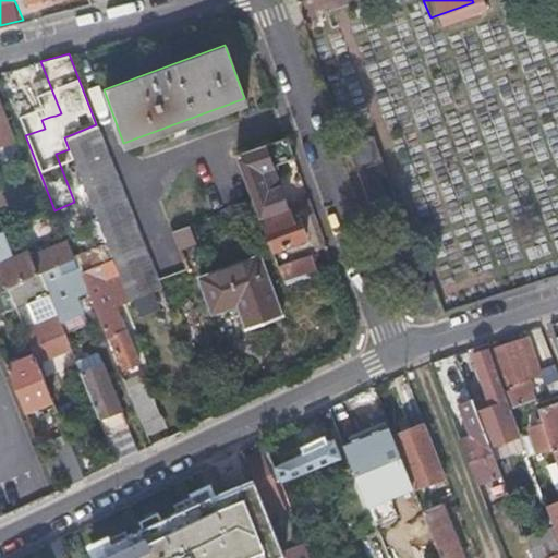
[(0,111),(0,142),(11,138),(0,111)]
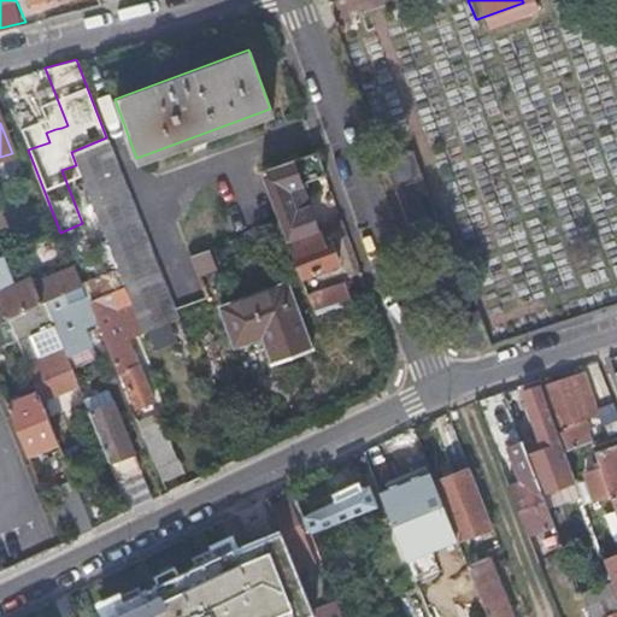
[(77,150),(71,152),(76,165),(124,285),(130,301),(142,330),(176,317),(172,307),(106,137),(77,150)]
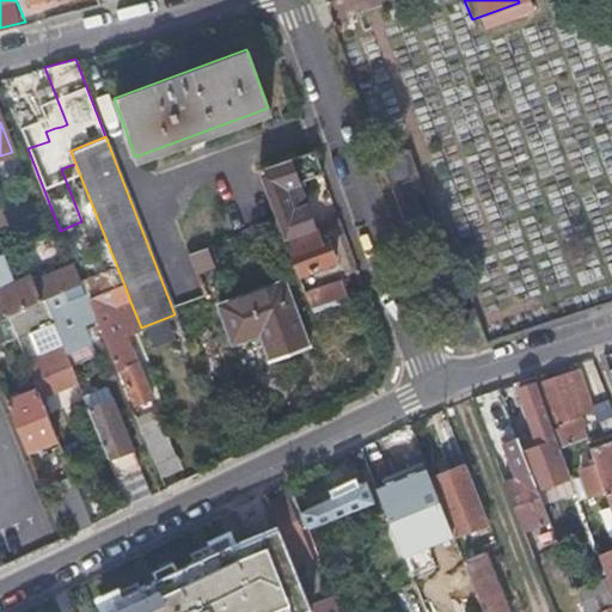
[(320,171),(312,148),(257,167),(270,203),(275,219),(282,237),(312,226),(297,181),(320,171)]
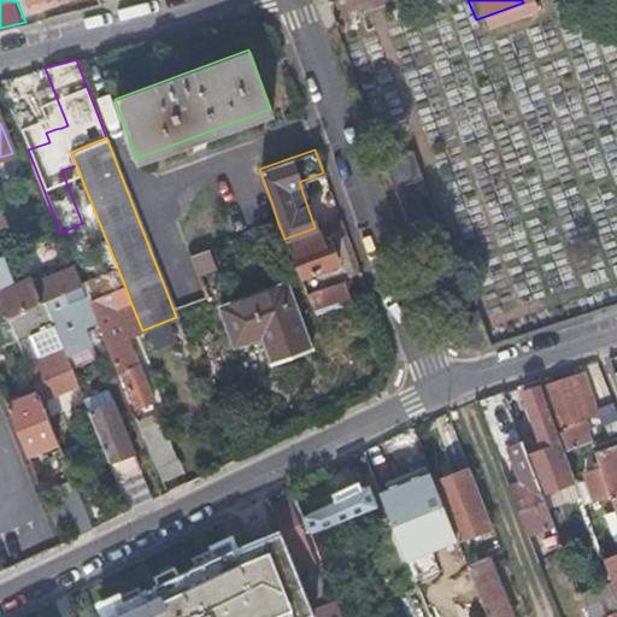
[(319,240),(325,238),(322,225),(316,228),(319,240)]
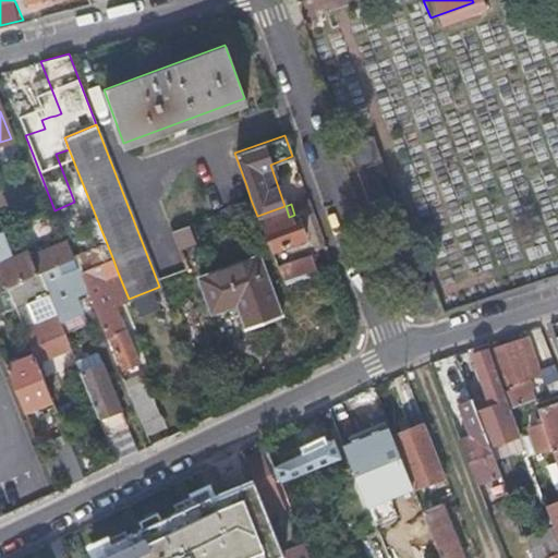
[(257,216),(270,250),(304,237),(295,215),(294,215),(289,217),(286,206),(284,206),(257,216)]
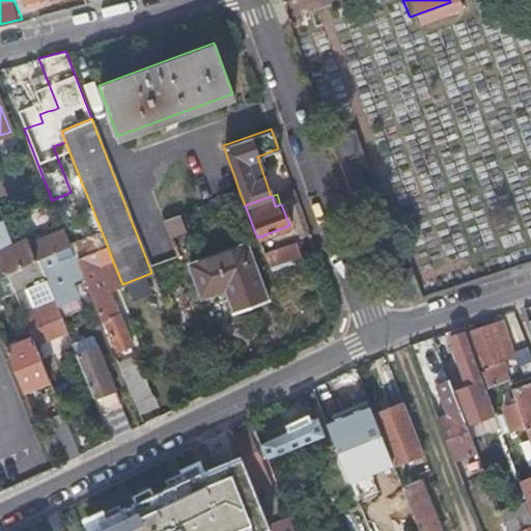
[(162,219),(169,235),(185,229),(178,213),(162,219)]
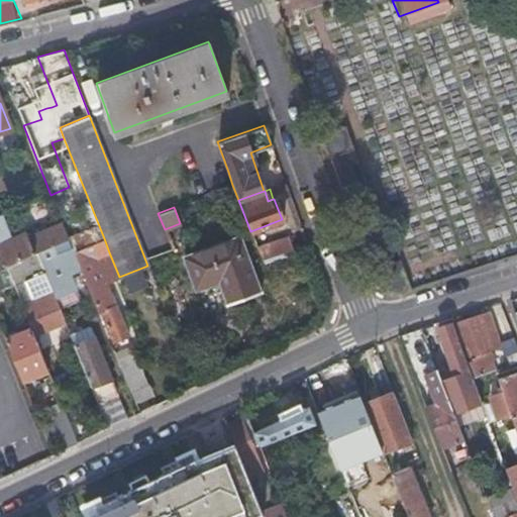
[(0,252),(5,266),(36,251),(69,237),(62,222),(26,237),(24,231),(0,241),(0,252)]
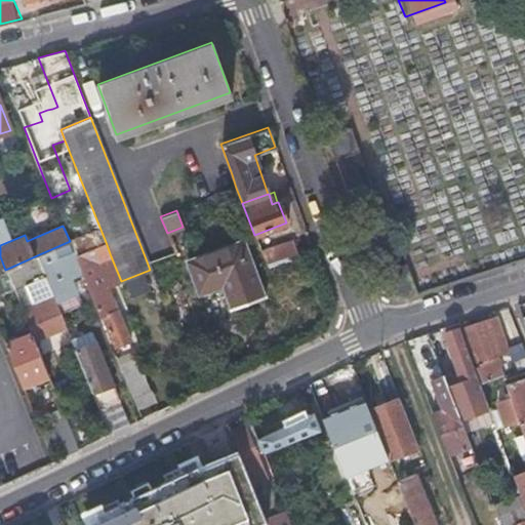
[(258,247),(264,259),(296,246),(292,235),(258,247)]
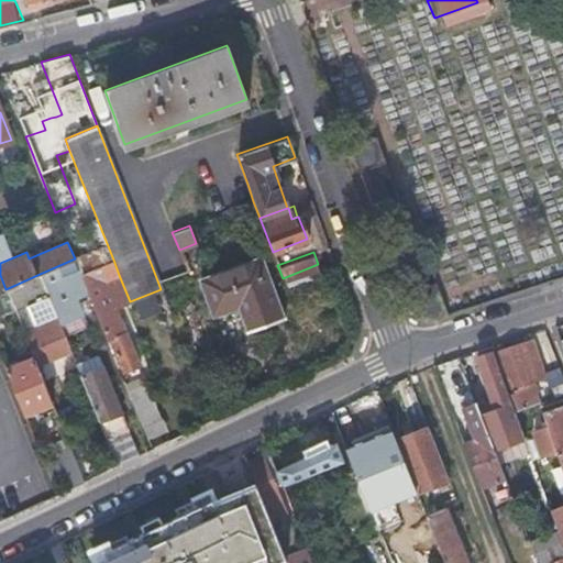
[(200,279),(213,313),(238,305),(247,331),(282,319),(260,257),(200,279)]
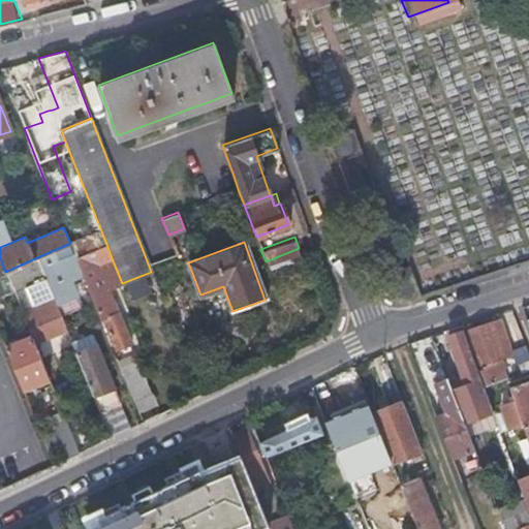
[(93,250),(75,257),(101,320),(103,319),(116,349),(130,343),(114,302),(109,288),(122,283),(112,258),(106,244),(93,250)]
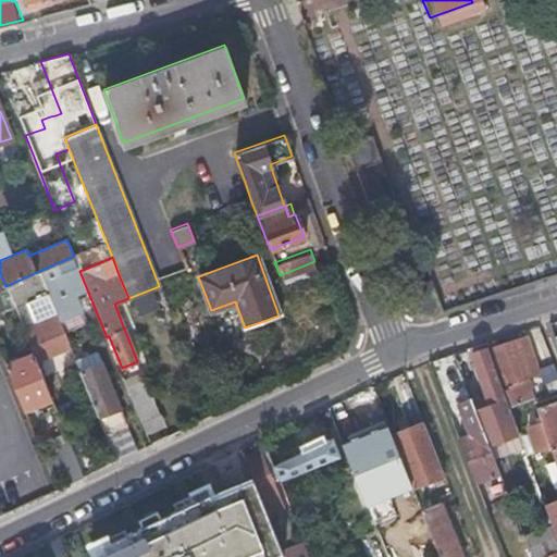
[(76,268),(46,282),(53,301),(84,287),(76,268)]
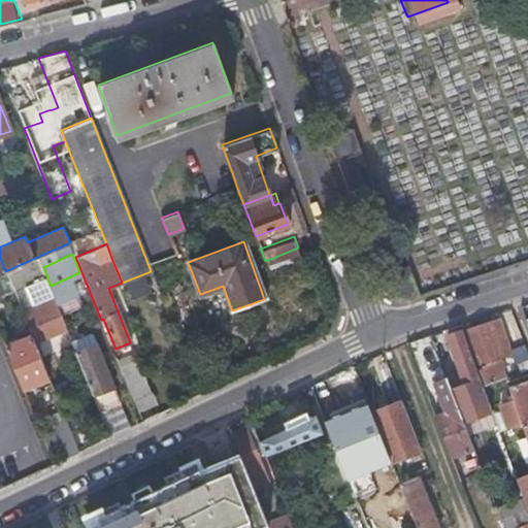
[(5,271),(6,272),(13,291),(43,279),(38,261),(37,257),(5,271)]
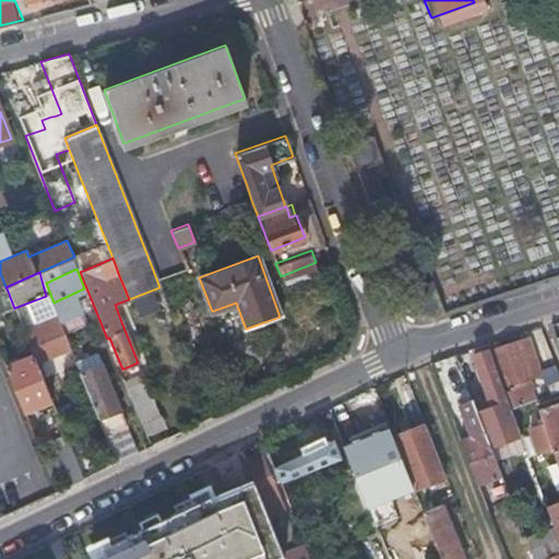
[(21,325),(33,355),(35,360),(69,346),(63,332),(57,317),(30,328),(27,322),(21,325)]
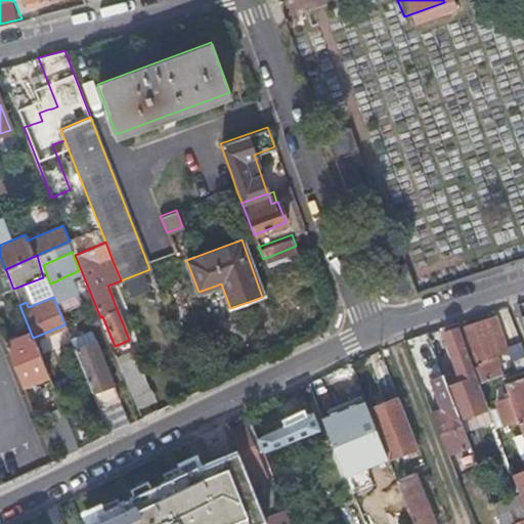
[(441,325),(442,331),(457,324),(456,320),(441,325)]
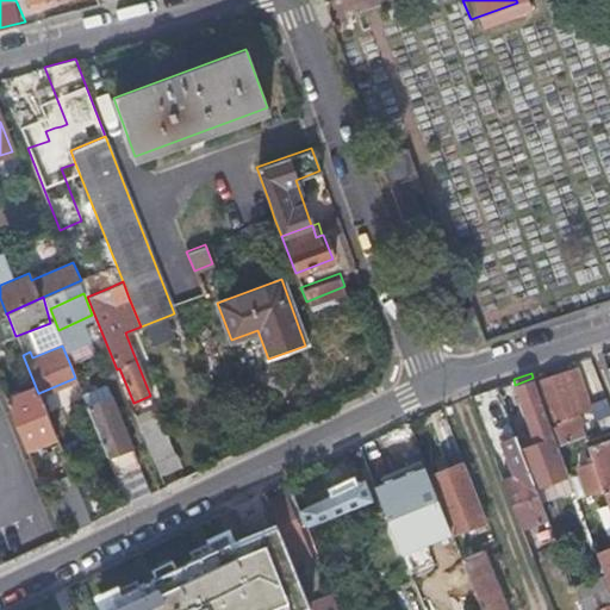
[(558,444),(583,436),(574,412),(578,410),(572,392),(573,391),(567,374),(541,384),(554,419),(549,422),(558,444)]
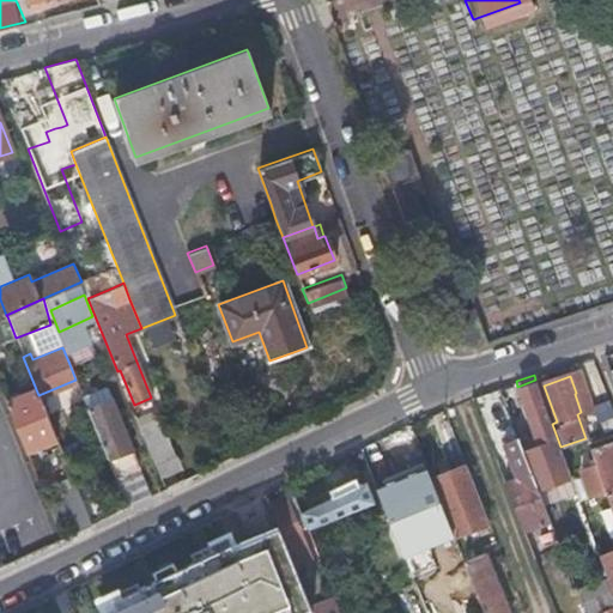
[(566,463),(560,447),(552,424),(539,387),(535,380),(517,387),(535,436),(526,439),(539,474),(566,463)]
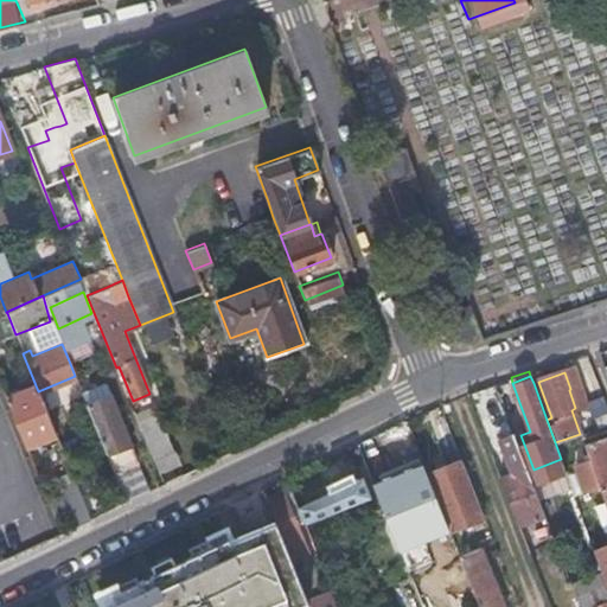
[(551,417),(538,382),(534,383),(547,420),(551,417)]
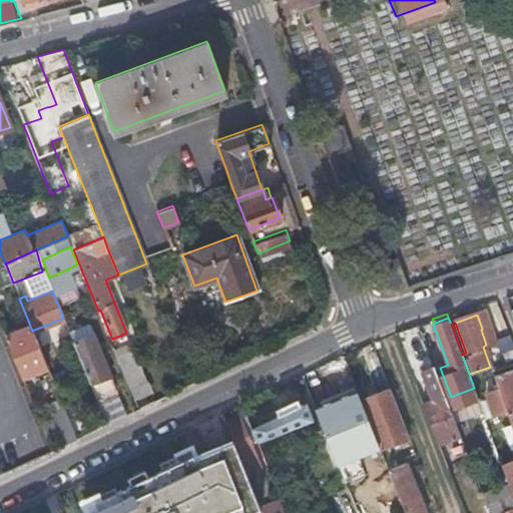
[(30,326),(5,336),(21,377),(46,366),(32,331),(30,326)]
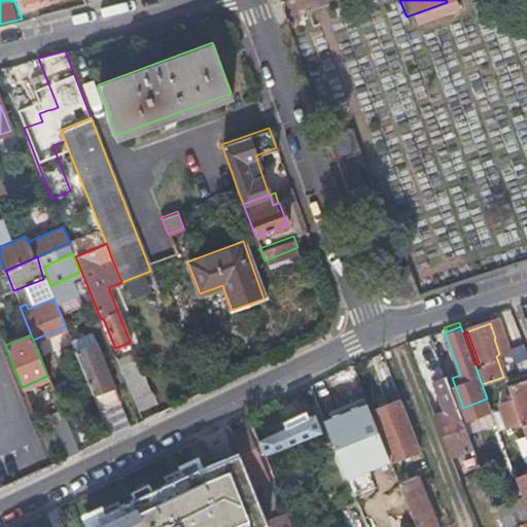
[(519,371),(526,367),(526,351),(524,343),(511,348),(519,371)]
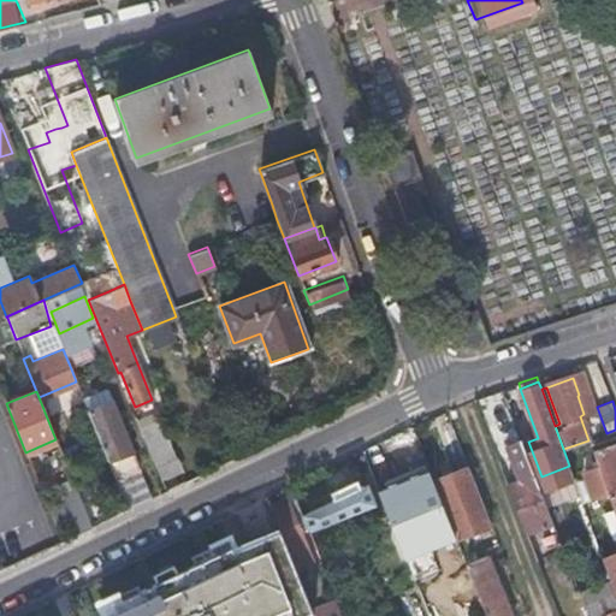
[(111,402),(88,410),(117,483),(128,509),(143,502),(160,493),(152,475),(136,483),(131,469),(137,467),(111,402)]
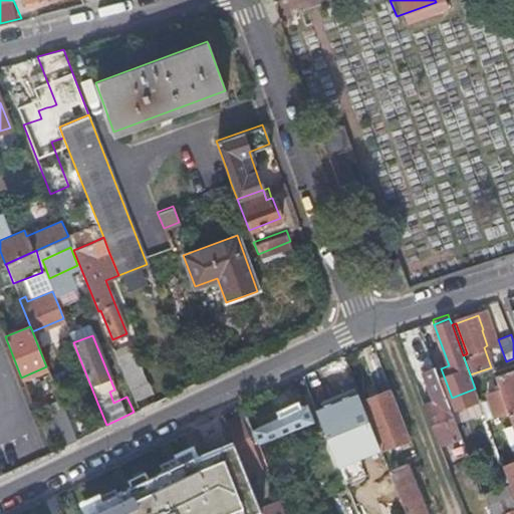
[(129,387),(130,390),(146,382),(134,351),(116,357),(129,387)]
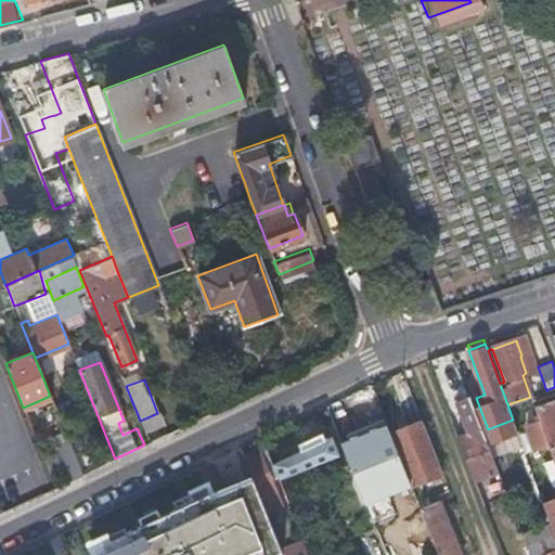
[(66,389),(50,396),(59,416),(75,410),(66,389)]
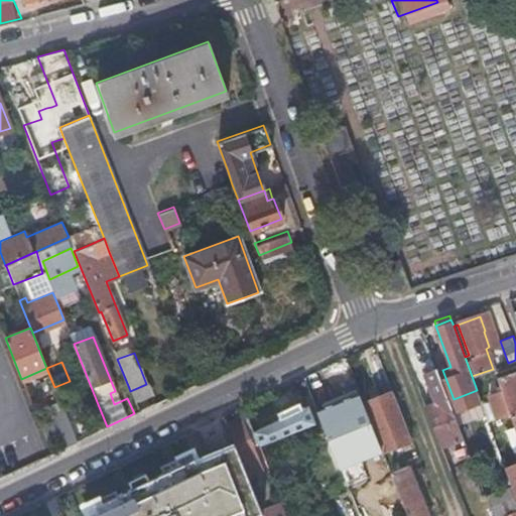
[(438,443),(439,444),(463,436),(462,434),(453,411),(437,372),(435,366),(422,372),(433,402),(423,405),(438,443)]
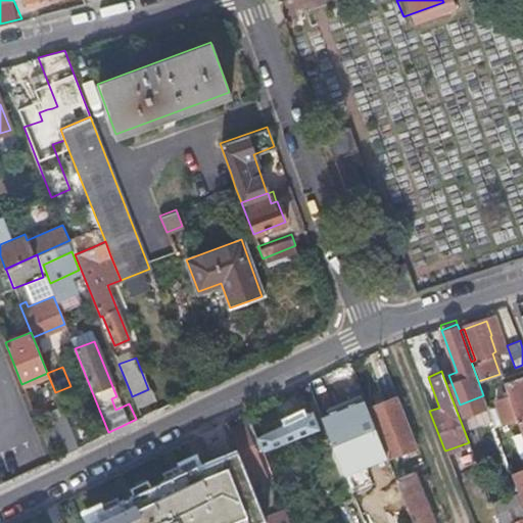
[(487,406),(486,403),(483,395),(460,405),(448,375),(443,377),(459,417),(487,406)]
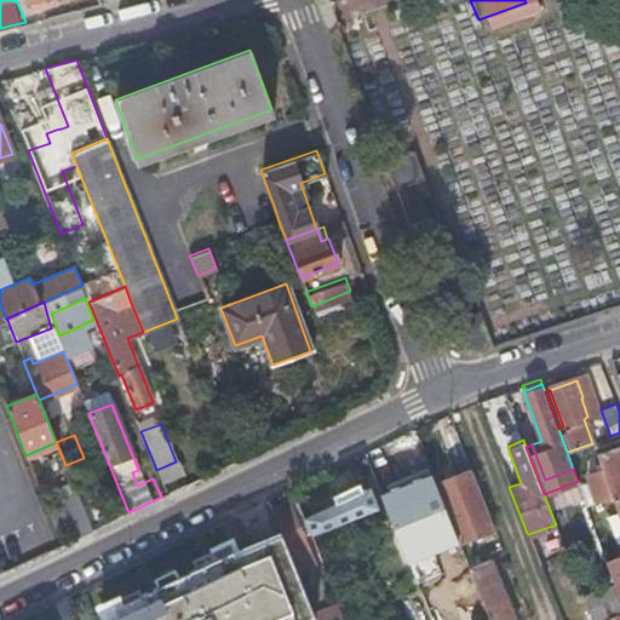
[(612,494),(619,491),(619,446),(597,453),(603,469),(589,474),(598,499),(612,494)]
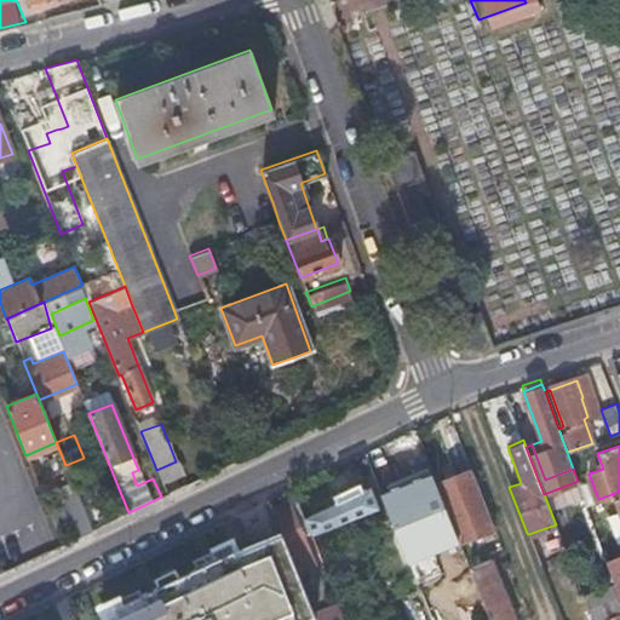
[(471,469),(436,483),(458,540),(493,527),(471,469)]
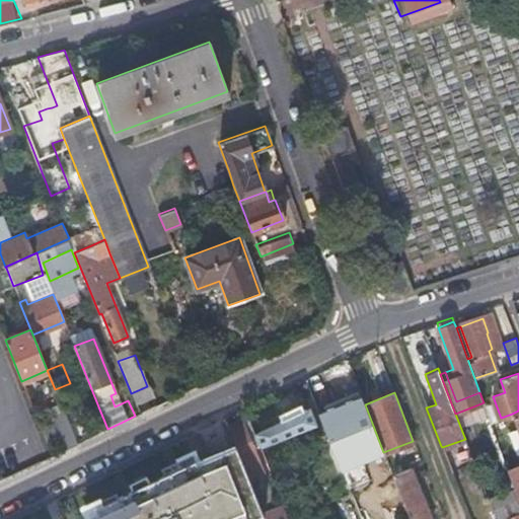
[(501,418),(493,396),(483,400),(484,402),(491,422),(495,420),(501,418)]
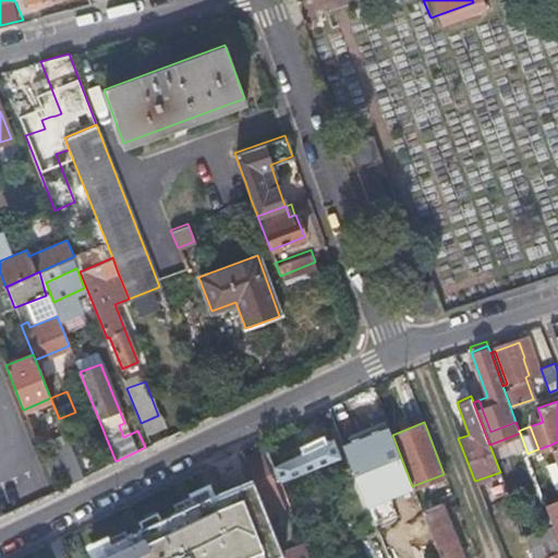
[(386,433),(343,449),(360,489),(401,472),(386,433)]
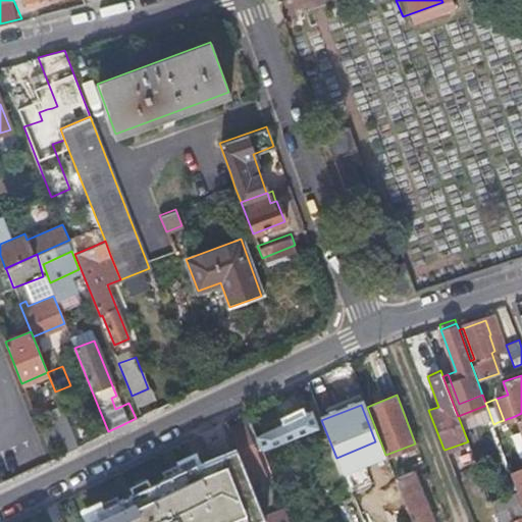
[(39,425),(52,458),(77,447),(61,406),(46,412),(50,420),(39,425)]
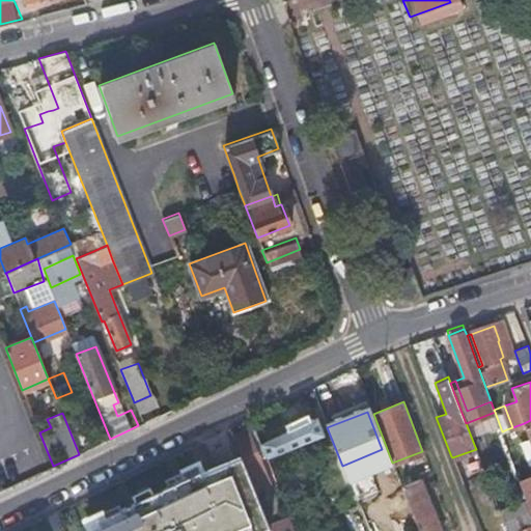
[(530,420),(524,423),(529,439),(522,441),(529,463),(530,462),(530,420)]
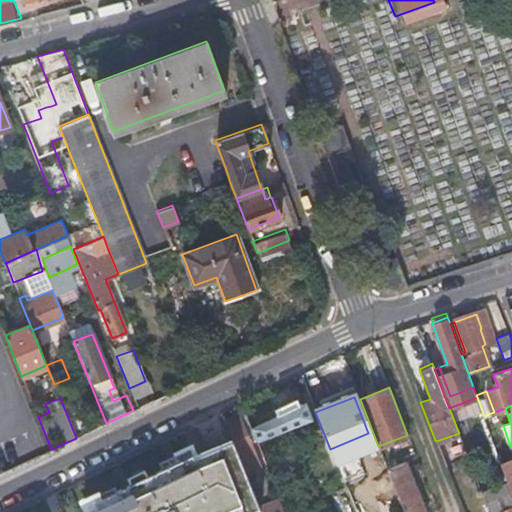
[(233,440),(244,468),(258,462),(251,443),(256,441),(247,416),(241,418),(239,412),(225,419),(233,440)]
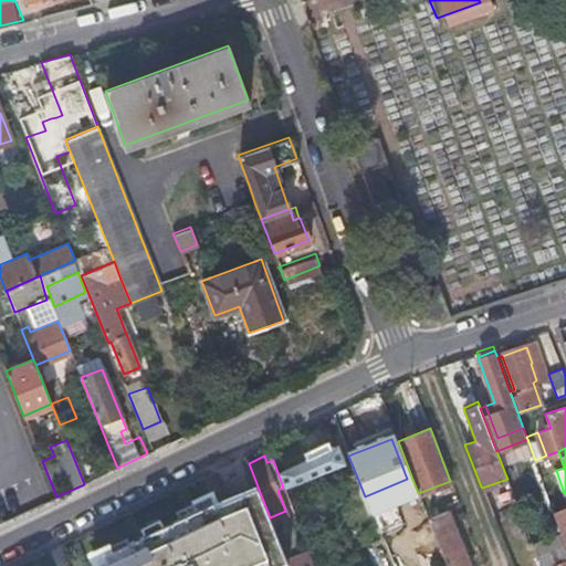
[(264,565),(285,557),(270,517),(258,486),(216,503),(215,500),(197,509),(105,552),(112,565),(111,565),(241,565),(251,563),(251,565),(264,565)]
